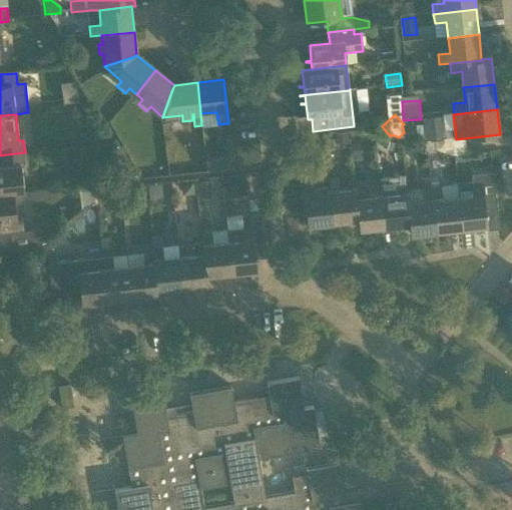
[(0,167),(0,195),(24,193),(21,166),(26,165),(25,152),(0,155),(0,166),(0,167)]
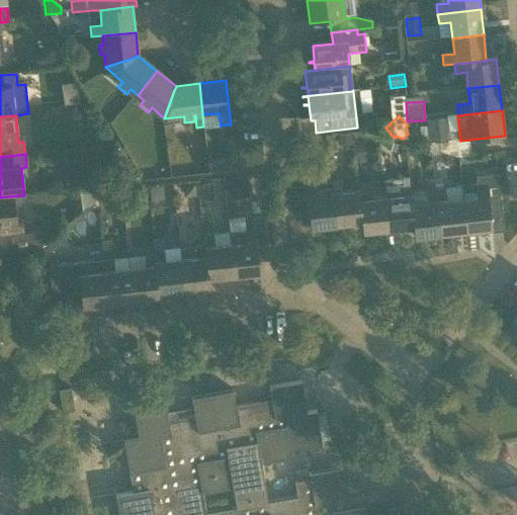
[(226,174),(225,162),(207,163),(208,175),(226,174)]
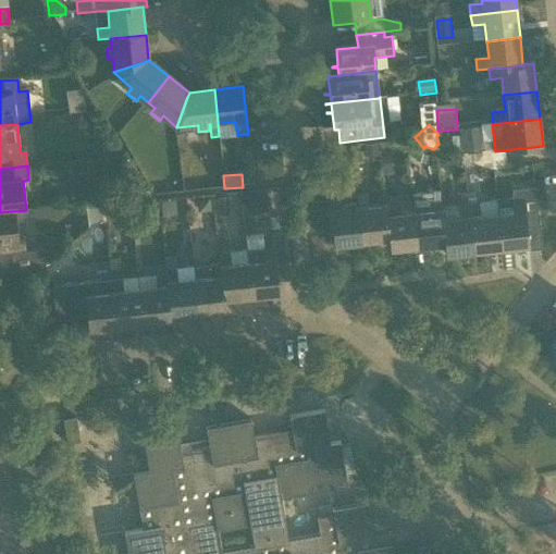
[(432,212),(415,213),(418,248),(445,246),(446,246),(442,209),(441,198),(439,177),(429,179),(430,187),(429,187),(430,199),(432,212)]
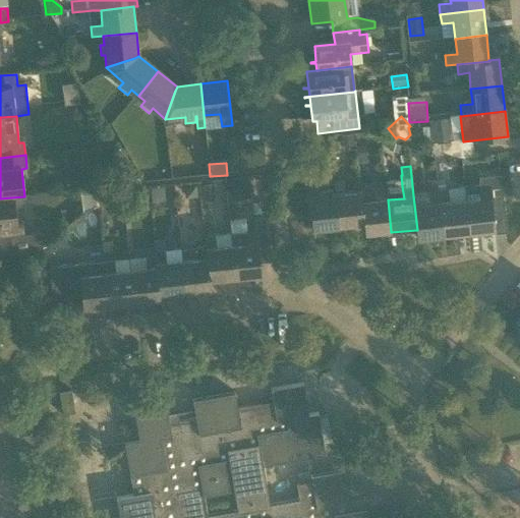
[(482,200),(466,202),(469,234),(496,231),(494,215),(505,214),(502,179),(480,181),(480,188),(482,200)]
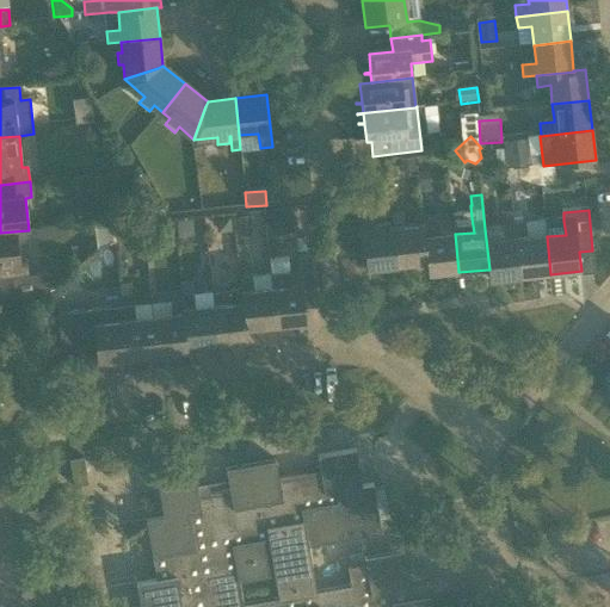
[(295,214),(269,216),(270,233),(296,230),(295,214)]
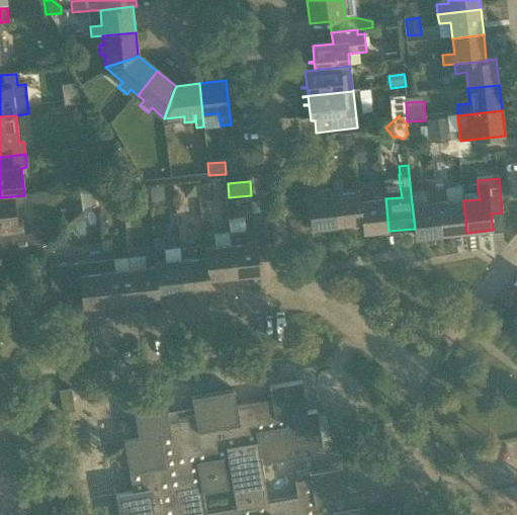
[(337,227),(362,224),(363,224),(359,191),(343,193),(342,182),(333,183),(334,194),(337,227)]
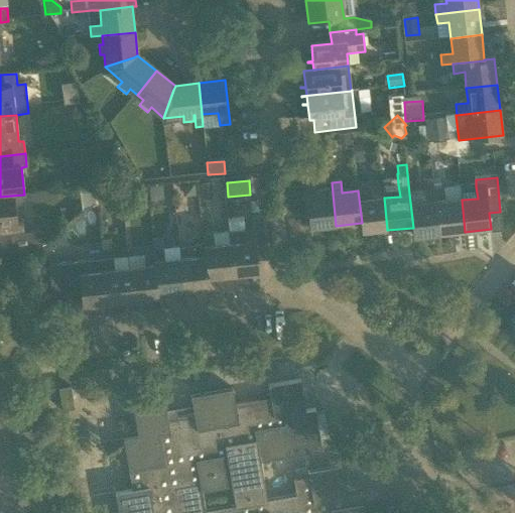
[(432,181),(423,182),(424,191),(433,191),(432,181)]
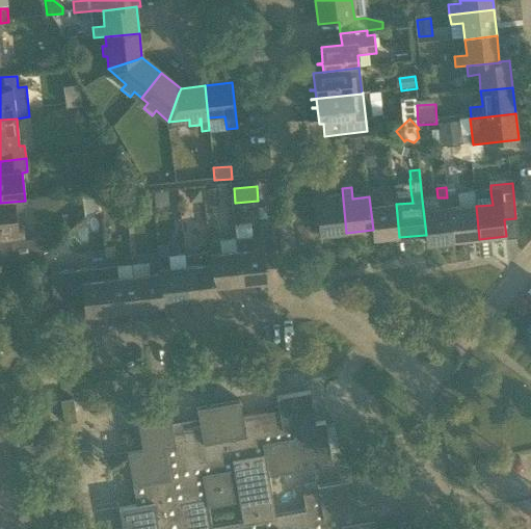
[(373,240),(399,237),(396,204),(383,205),(382,188),(368,190),(369,196),(373,230),(372,230),(373,240)]
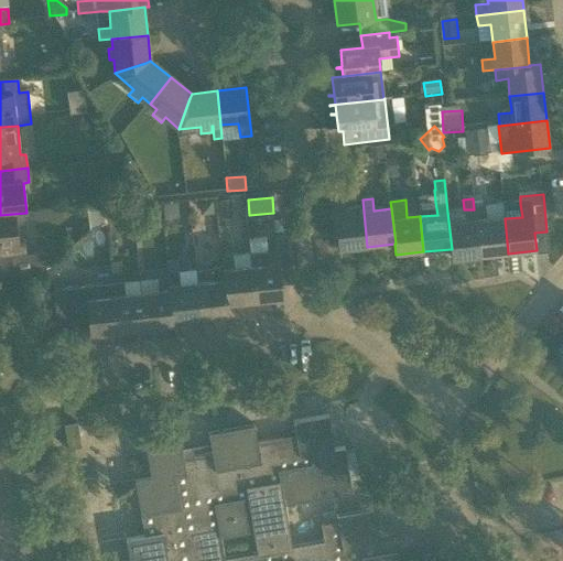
[(230,201),(217,203),(219,220),(233,219),(230,201)]
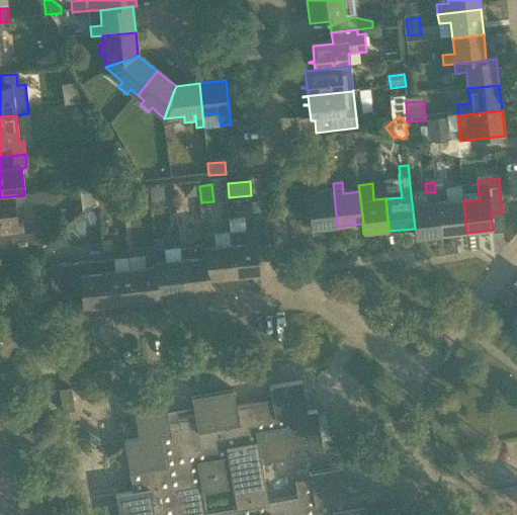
[(312,230),(337,227),(334,194),(317,196),(316,184),(307,185),(312,230)]
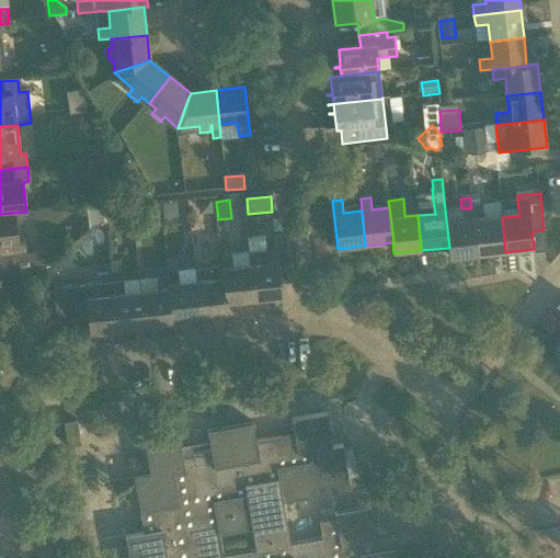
[(212,201),(198,203),(201,216),(214,215),(212,201)]
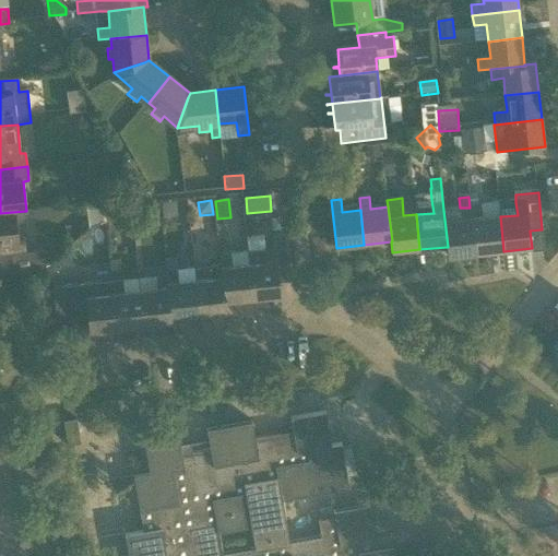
[(178,203),(162,204),(163,220),(179,219),(178,203)]
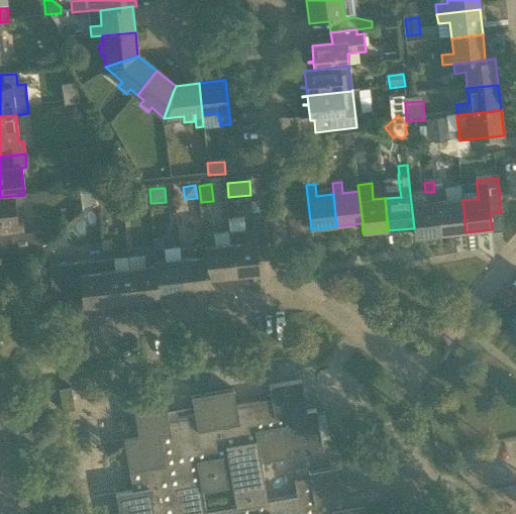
[(145,190),(131,192),(133,211),(147,210),(145,190)]
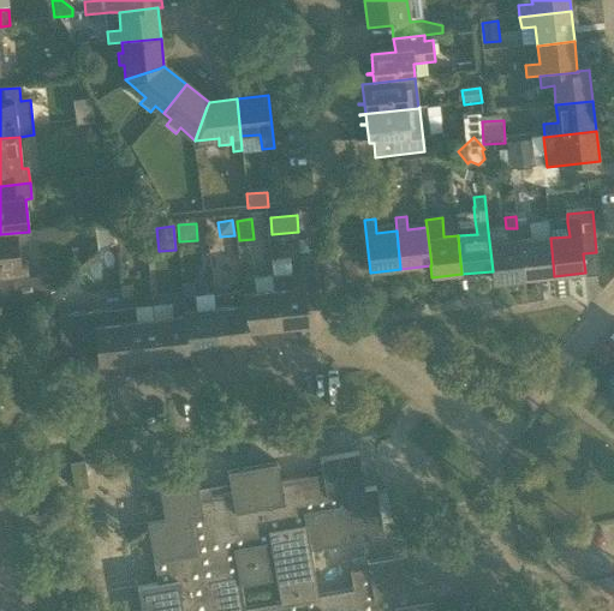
[(524,280),(554,276),(550,238),(532,240),(530,227),(518,228),(524,280)]
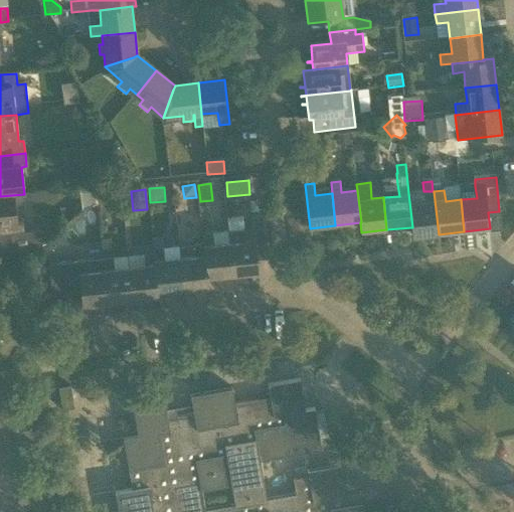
[(423,191),(408,193),(412,227),(411,227),(412,237),(439,234),(434,191),(433,191),(423,191)]
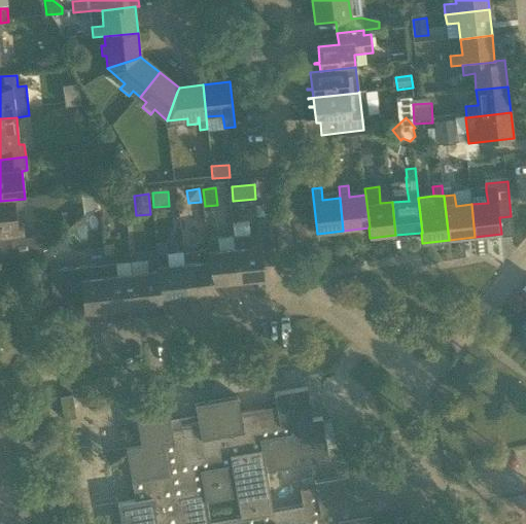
[(26,209),(25,199),(0,201),(0,259),(43,255),(42,238),(24,240),(23,226),(18,228),(15,211),(26,209)]
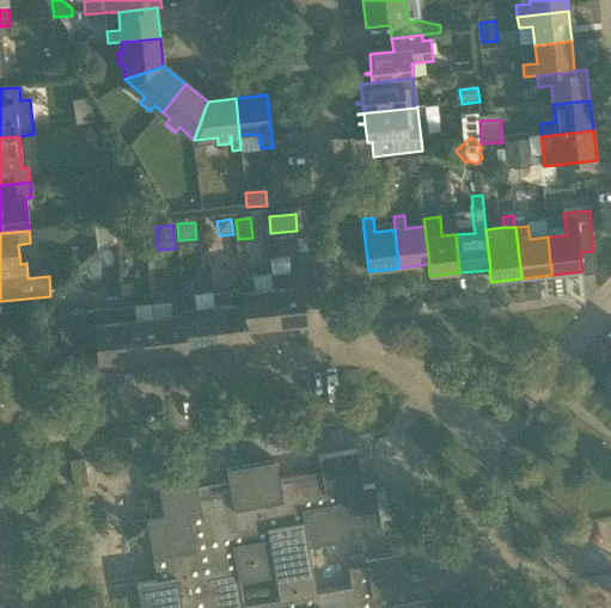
[(272,277),(273,290),(277,327),(307,325),(306,311),(321,308),(315,256),(299,258),(300,274),(289,275),(272,277)]
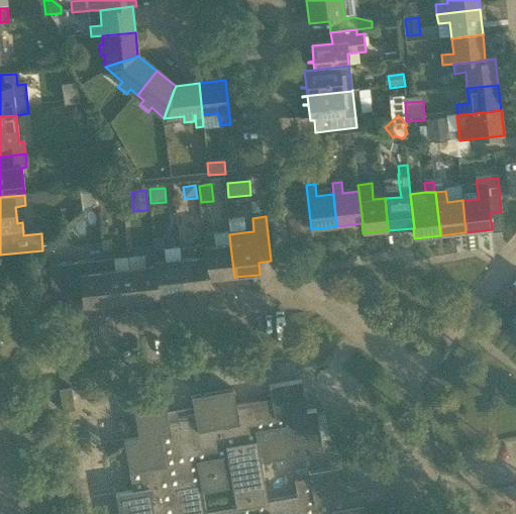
[(205,247),(209,280),(234,277),(230,245),(215,247),(214,236),(204,237),(205,247)]
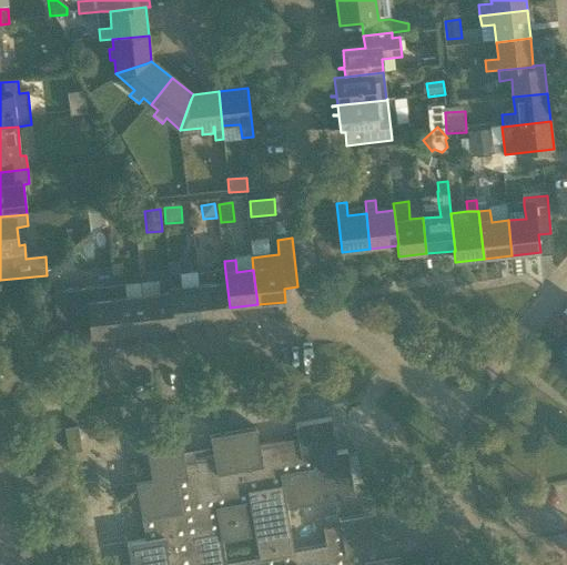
[(147,332),(143,298),(141,285),(124,286),(123,265),(112,265),(114,288),(119,335),(147,332)]
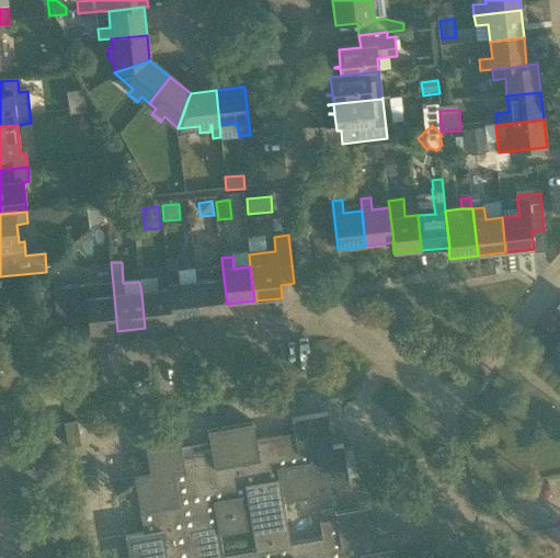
[(201,318),(196,283),(179,285),(178,272),(178,265),(166,266),(168,279),(173,320),(201,318)]
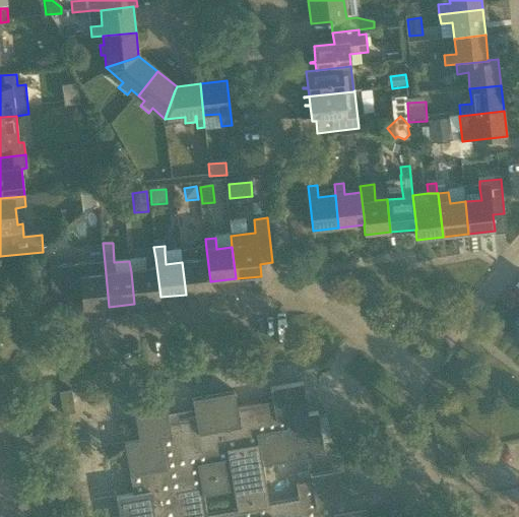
[(211,292),(210,281),(206,249),(196,250),(197,261),(182,262),(186,295),(211,292)]
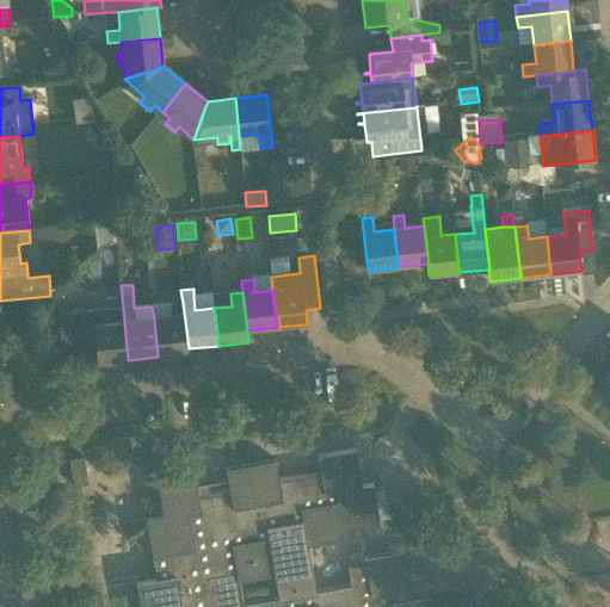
[(183,303),(172,304),(173,317),(154,320),(158,357),(189,353),(189,348),(183,303)]
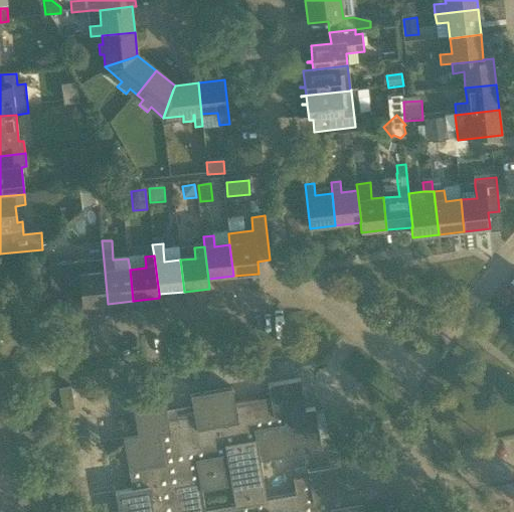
[(82,307),(108,304),(104,261),(88,263),(77,264),(79,283),(82,307)]
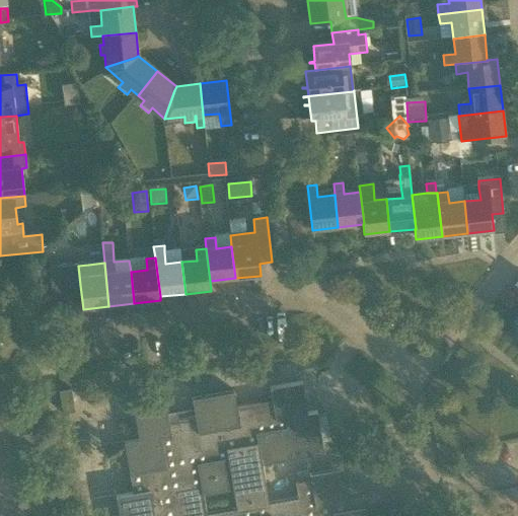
[(311,482),(296,485),(298,501),(270,506),(263,466),(271,464),(324,455),(320,433),(317,414),(308,415),(302,384),(271,389),(274,407),(263,409),(263,404),(237,409),(234,392),(193,400),(196,419),(169,424),(166,404),(134,411),(139,442),(125,444),(130,476),(131,476),(134,495),(116,498),(119,515),(366,515),(365,509),(359,510),(358,500),(348,502),(343,470),(310,476),(311,482)]
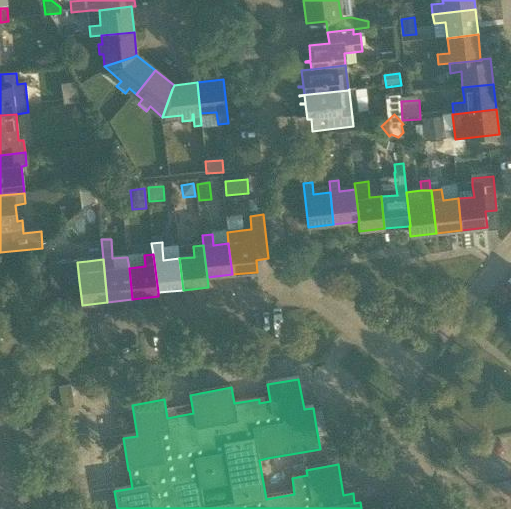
[(70,385),(59,387),(63,410),(74,408),(70,385)]
